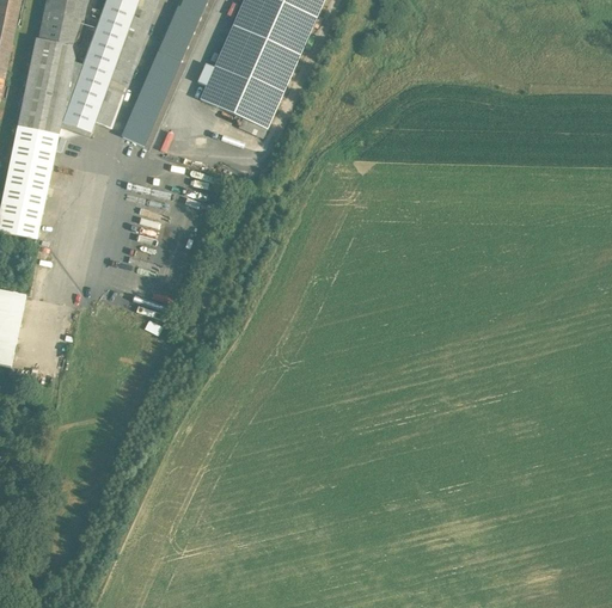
[(0,0),(0,98),(19,0),(0,0)]
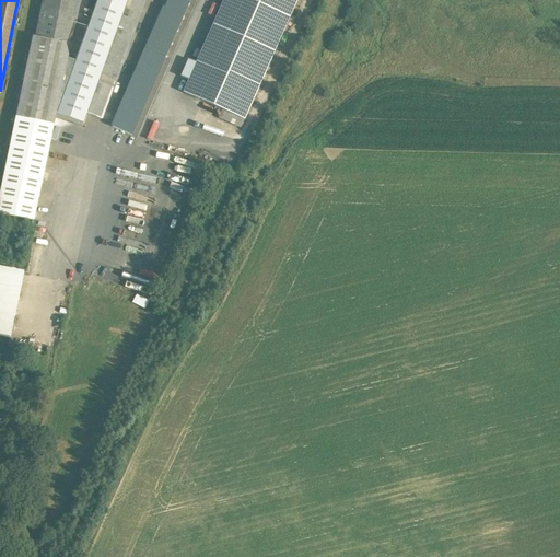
[(38,0),(35,21),(34,35),(66,42),(79,0),(38,0)]
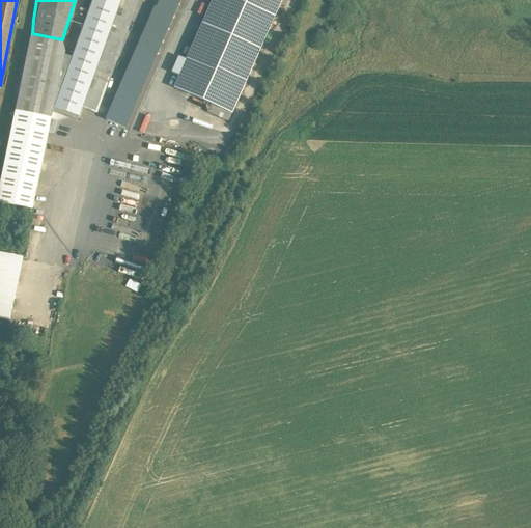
[(91,0),(72,55),(54,104),(53,104),(52,108),(78,117),(82,105),(92,77),(98,61),(112,66),(129,20),(114,15),(119,0),(91,0)]
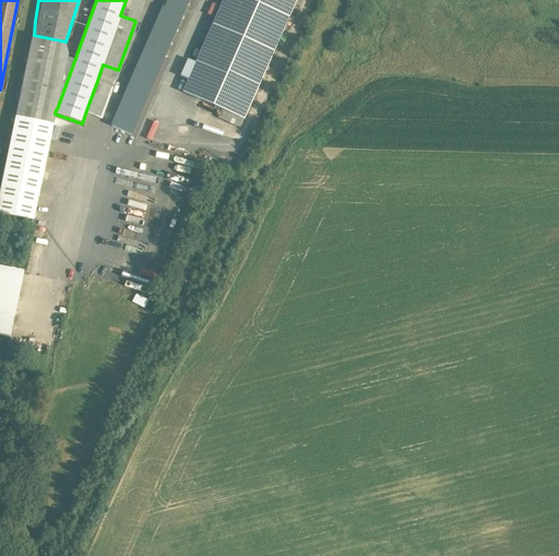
[(126,0),(120,15),(135,21),(142,0),(126,0)]
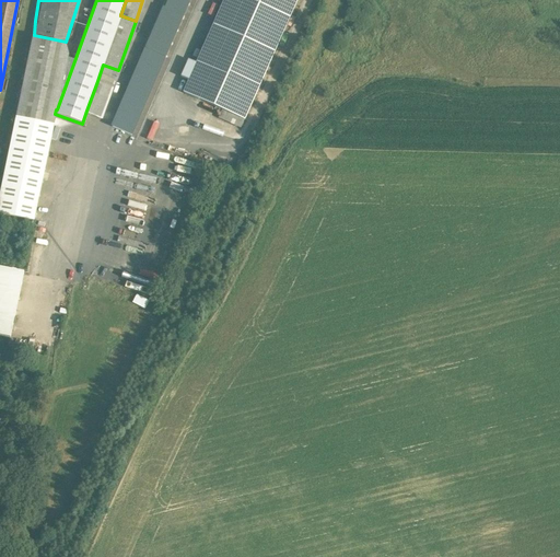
[(164,0),(144,45),(166,54),(189,0),(164,0)]
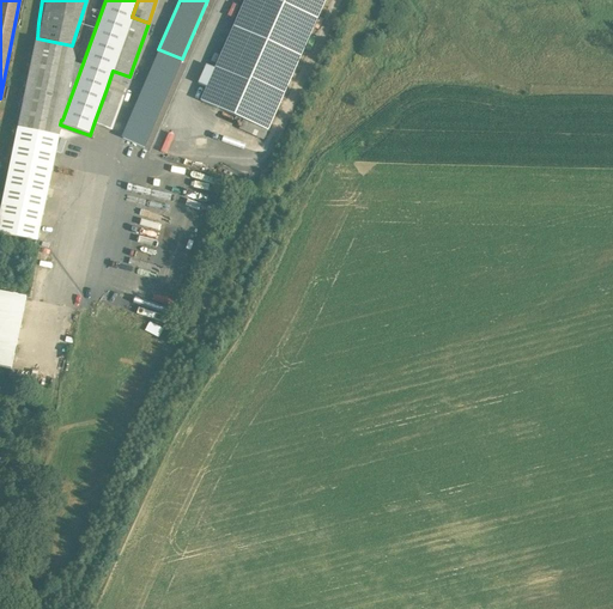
[(244,0),(214,67),(207,85),(201,98),(243,117),(267,128),(323,0),(244,0)]
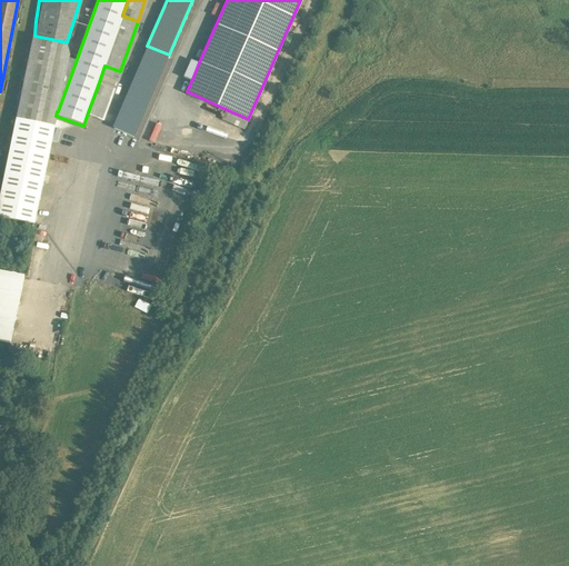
[(35,36),(33,35),(0,192),(0,214),(9,216),(7,225),(19,228),(21,219),(33,221),(56,116),(57,111),(58,111),(77,59),(69,57),(69,53),(67,42),(35,36)]
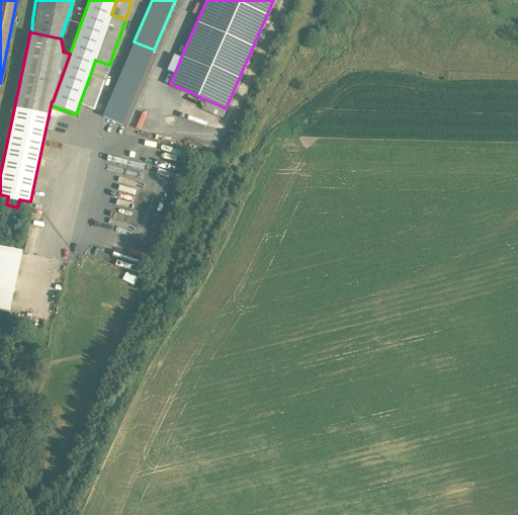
[(121,122),(154,50),(134,41),(102,113),(121,122)]
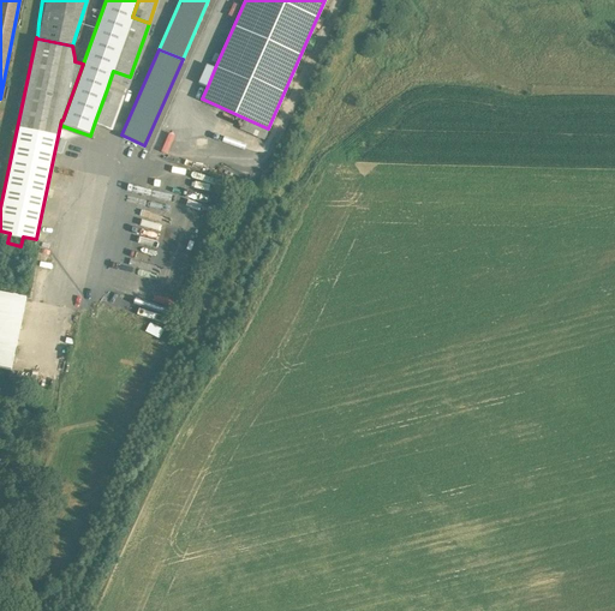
[(207,63),(198,82),(208,85),(215,67),(207,63)]
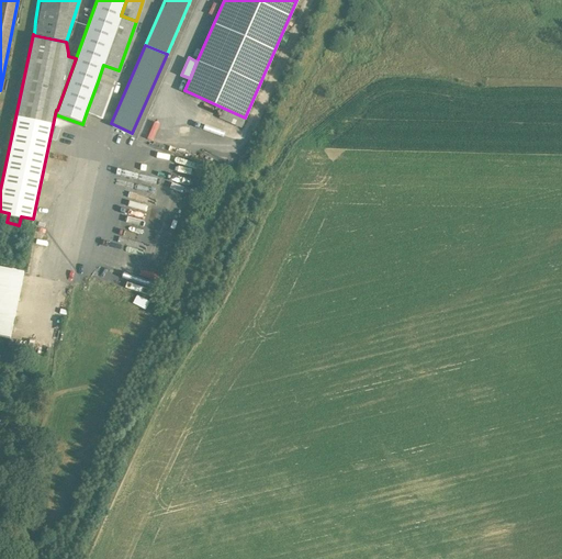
[(119,70),(103,65),(98,81),(112,86),(119,70)]
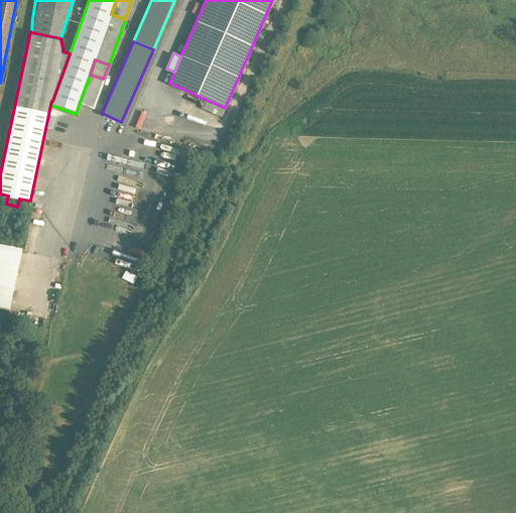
[(93,107),(103,79),(90,75),(80,102),(93,107)]
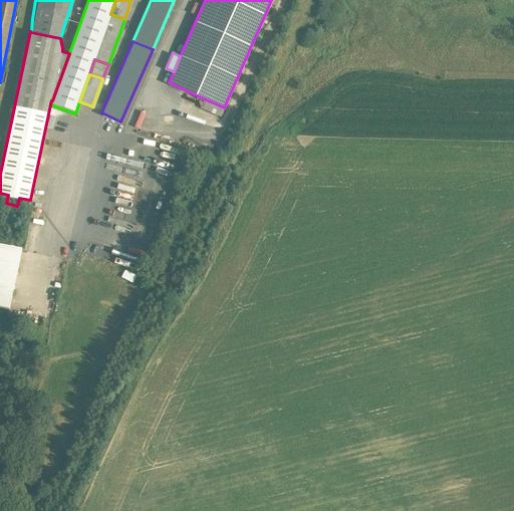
[(224,107),(204,98),(201,104),(221,113),(224,107)]
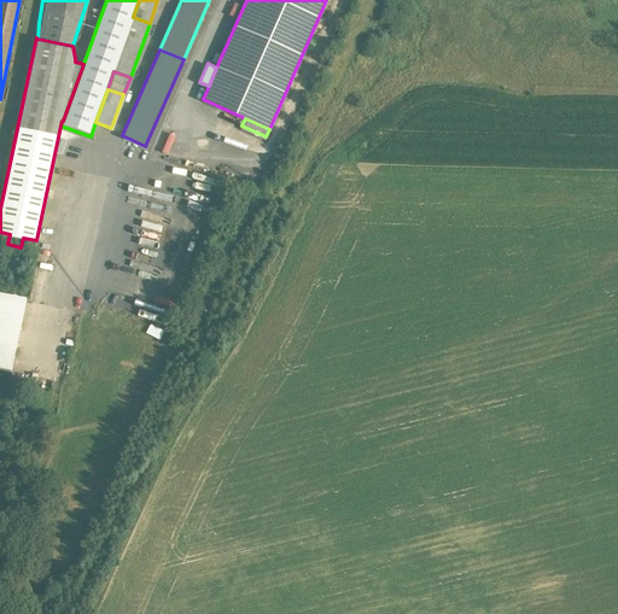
[(25,298),(0,292),(0,367),(11,369),(25,298)]
